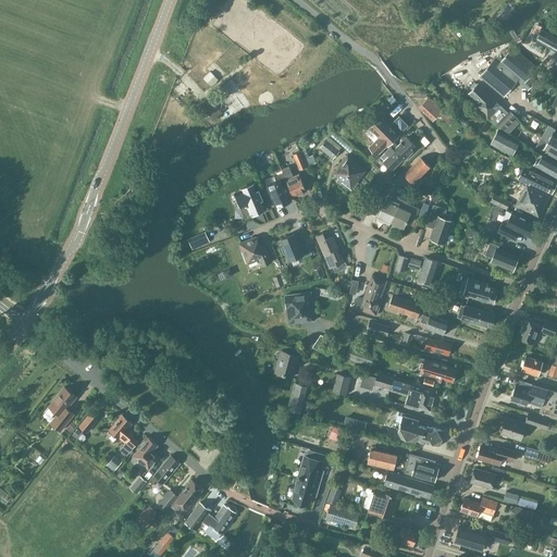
[(556,34),(543,26),(535,39),(556,51),(556,34)]
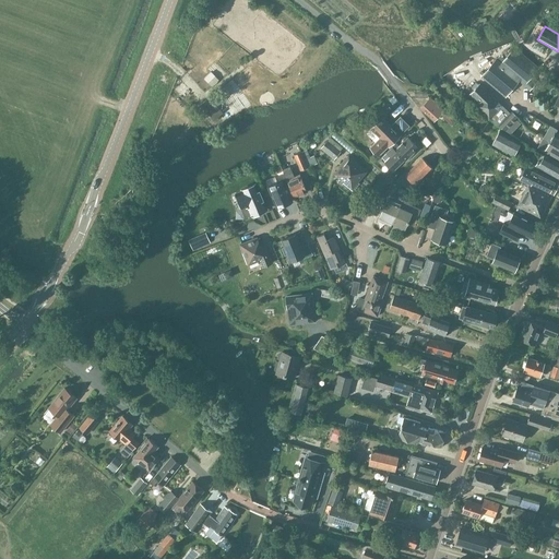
[(524,84),(532,76),(538,68),(515,48),(502,63),(497,59),(482,76),(506,96),(520,80),(524,84)]
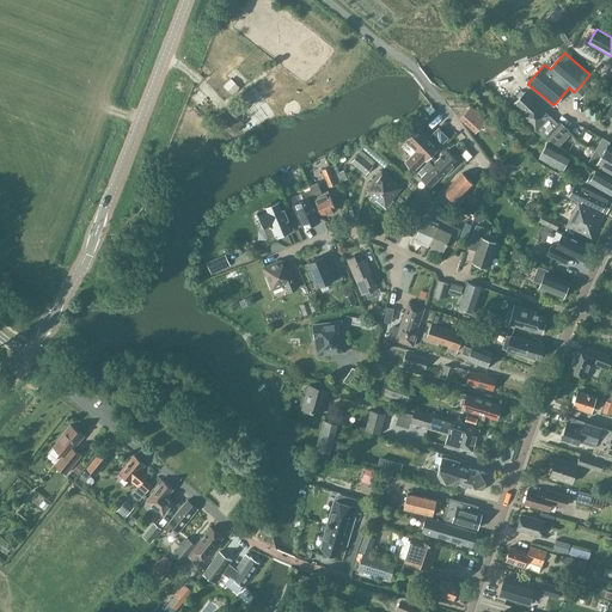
[(231,80),(224,86),(232,95),(238,89),(231,80)]
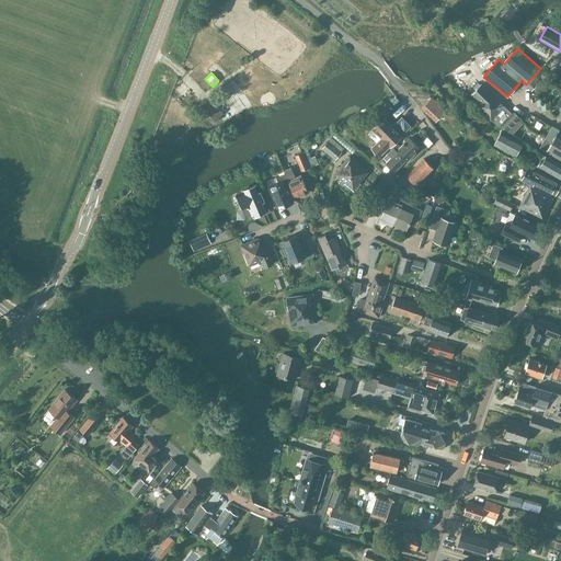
[(534,77),(526,84),(533,90),(539,82),(534,77)]
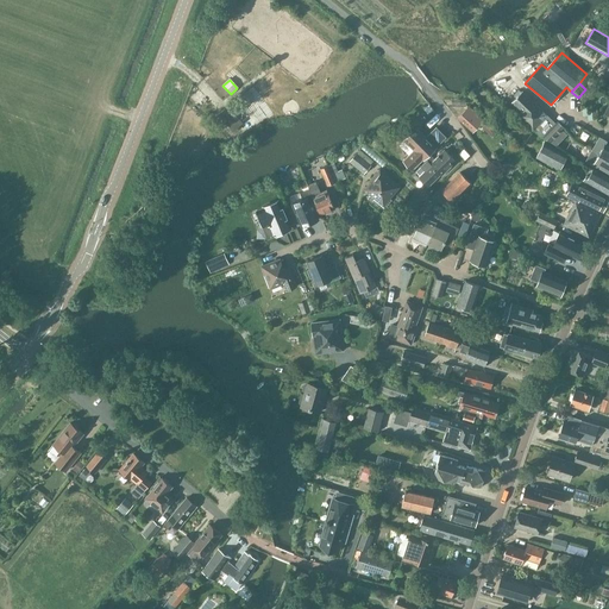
[(513,102),(521,111),(516,115),(533,132),(534,130),(542,138),(547,133),(550,136),(546,138),(550,142),(562,130),(547,115),(522,92),(513,102)]
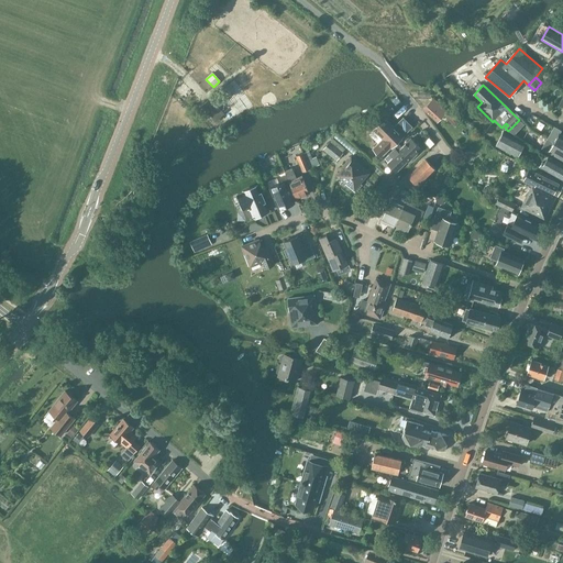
[(210,99),(201,106),(216,121),(223,113),(210,99)]
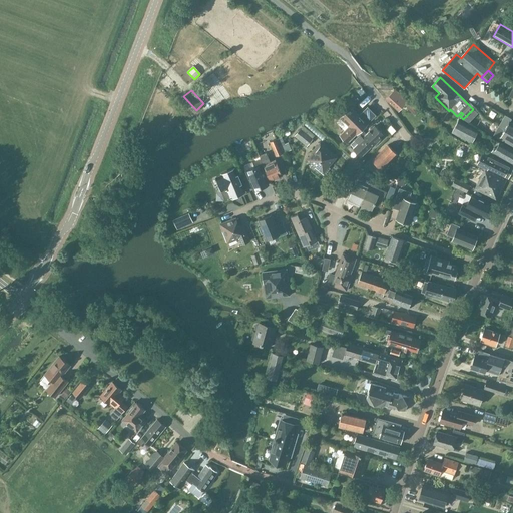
[(404,106),(408,101),(395,90),(385,100),(399,112),(404,106)]
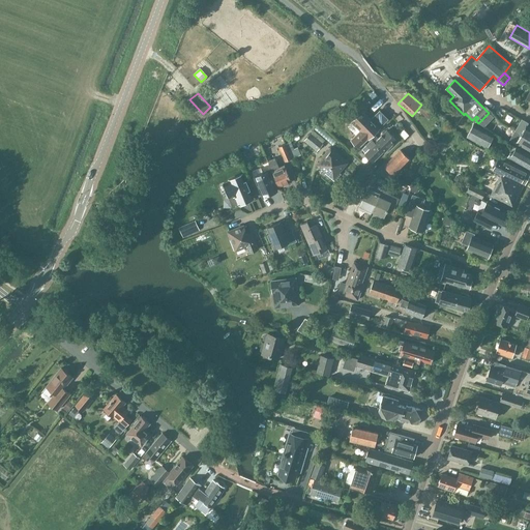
[(421,105),(417,110),(422,115),(427,110),(421,105)]
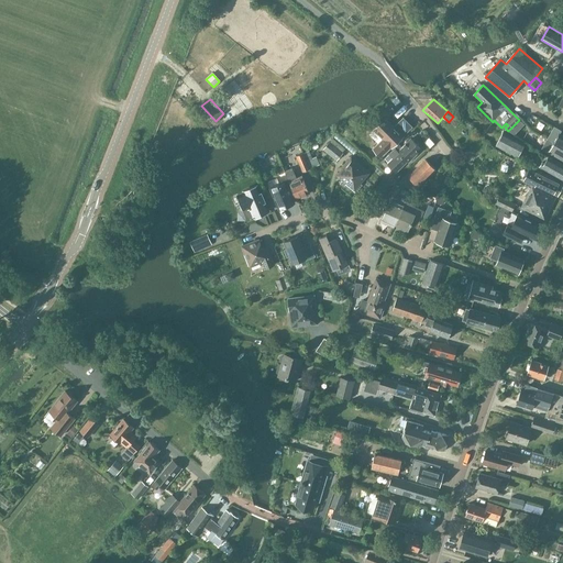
[(412,128),(404,118),(394,127),(386,118),(370,134),(378,144),(374,148),(382,157),(394,145),(397,142),(398,142),(405,136),(404,135),(412,128)]
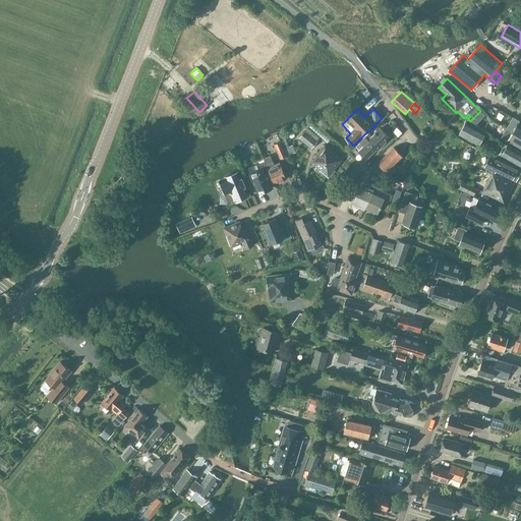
[(513,118),(507,128),(520,136),(520,125),(519,124),(520,122),(513,118)]
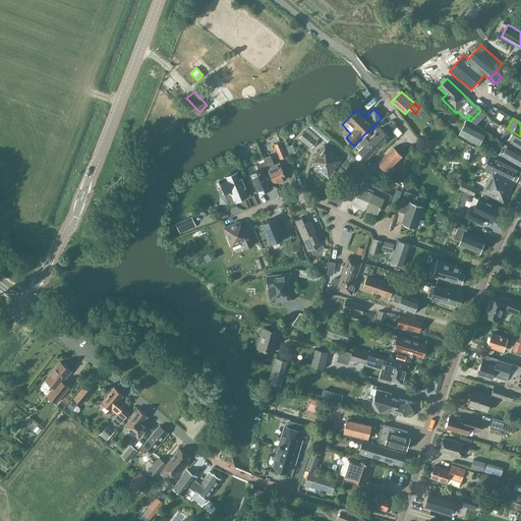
[(479,146),(486,133),(466,122),(459,135),(478,146),(479,146)]
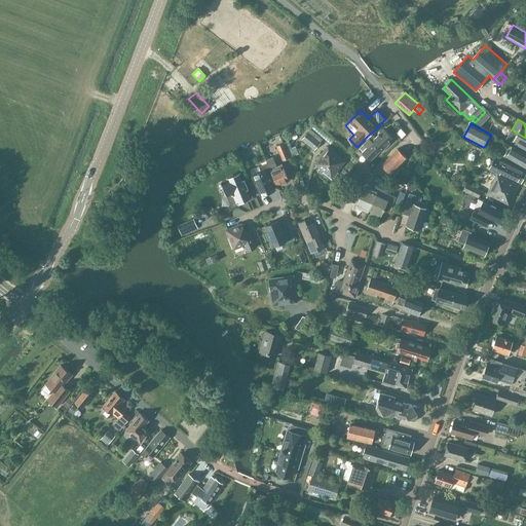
[(525,138),(512,129),(506,139),(514,143),(525,150),(525,138)]
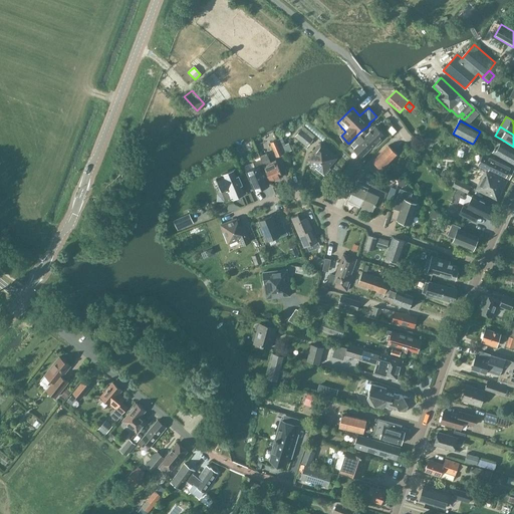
[(374,148),(384,137),(375,127),(366,136),(363,139),(360,137),(351,146),(355,149),(354,150),(361,158),(371,148),(374,148)]
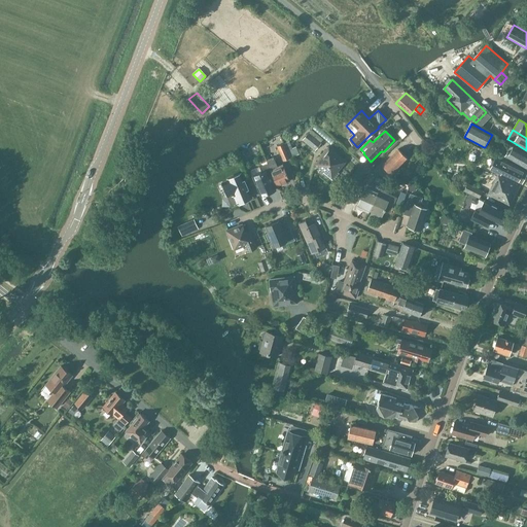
[(315,150),(320,144),(308,134),(303,141),(315,150)]
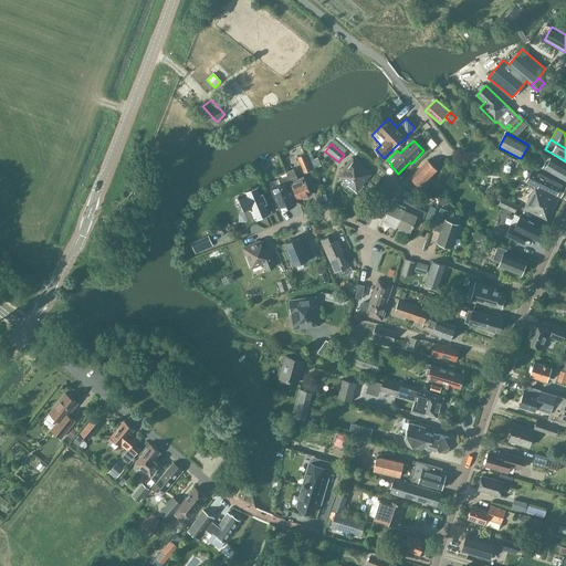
[(311,152),(305,154),(311,170),(317,167),(311,152)]
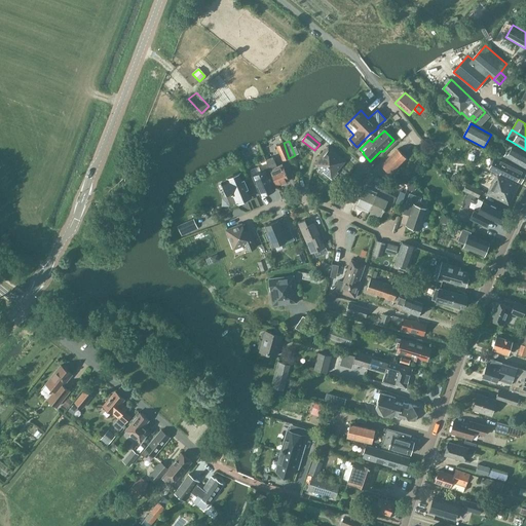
[(283,160),(289,158),(284,143),(276,146),(283,160)]
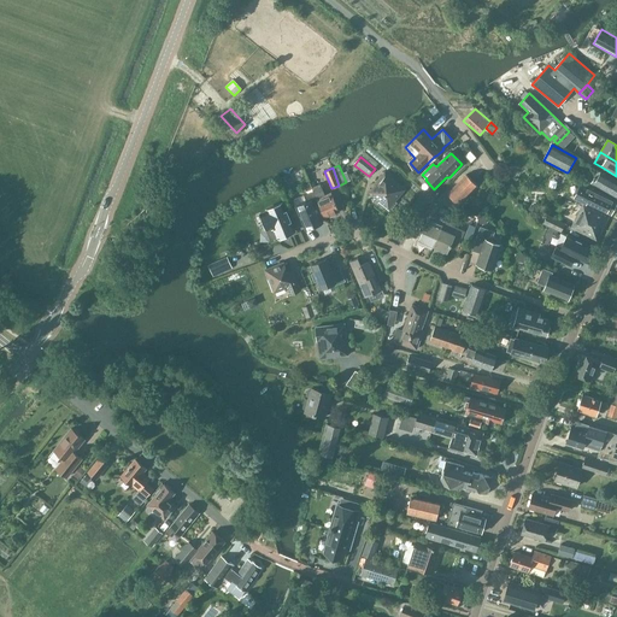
[(616,181),(600,171),(599,174),(595,171),(593,176),(594,177),(591,182),(616,198),(616,181)]
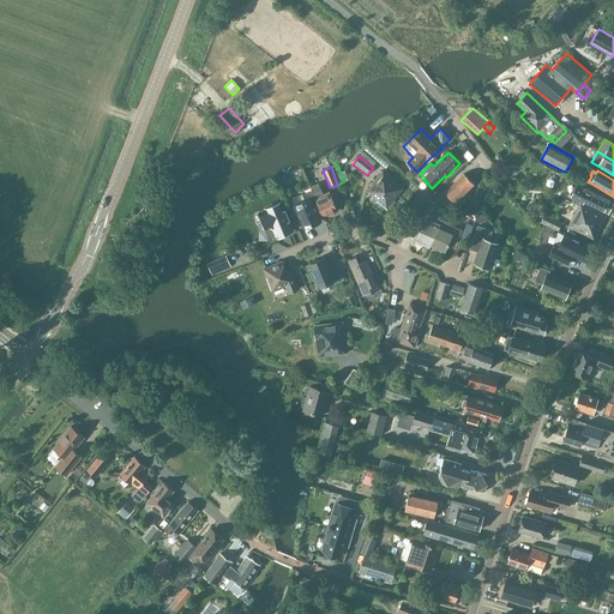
[(386,212),(395,203),(391,199),(399,190),(389,180),(390,179),(383,173),(372,185),(374,186),(369,192),(379,200),(375,204),(386,212)]
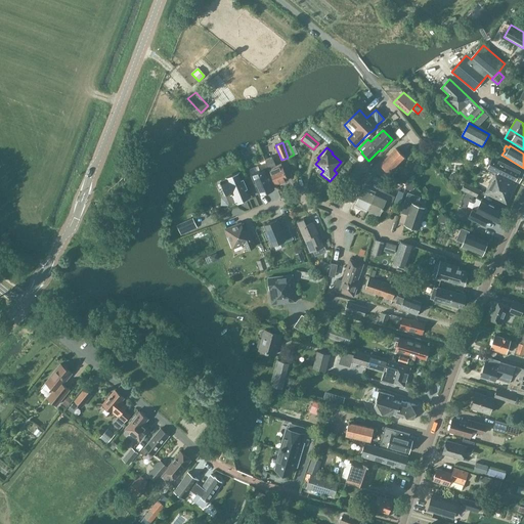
[(389,174),(405,159),(396,148),(380,165),(389,174)]
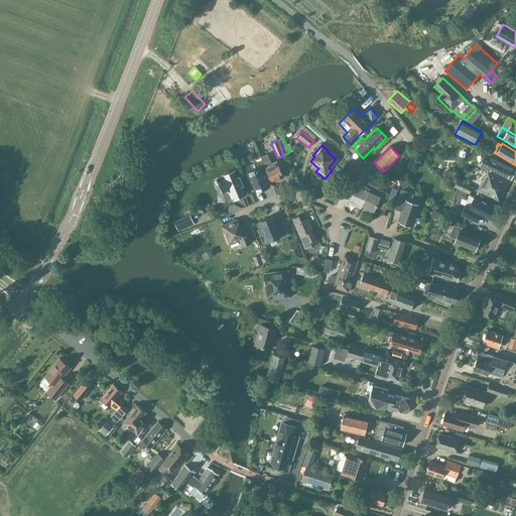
[(254,163),(245,167),(247,173),(255,192),(270,186),(265,174),(267,173),(262,160),(259,153),(254,155),(257,162),(254,163)]
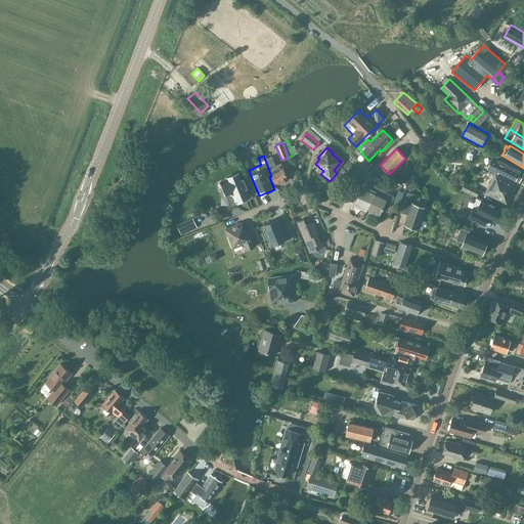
[(519,182),(523,171),(493,157),(488,168),(497,173),(498,172),(519,182)]
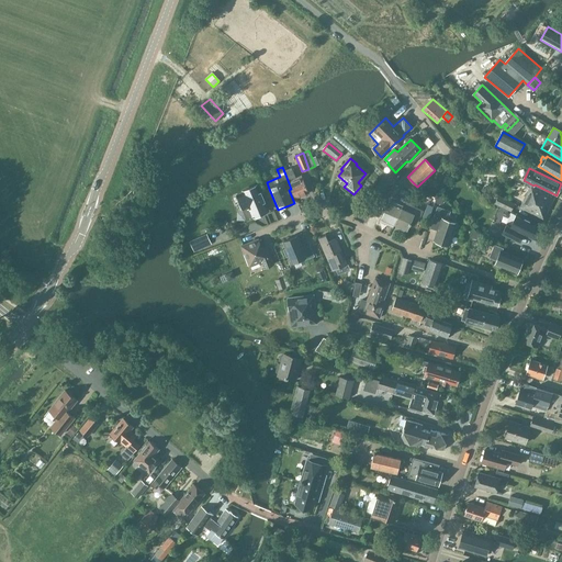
[(292,169),(284,172),(285,175),(291,189),(295,199),(296,199),(308,193),(302,177),(296,179),(292,169)]
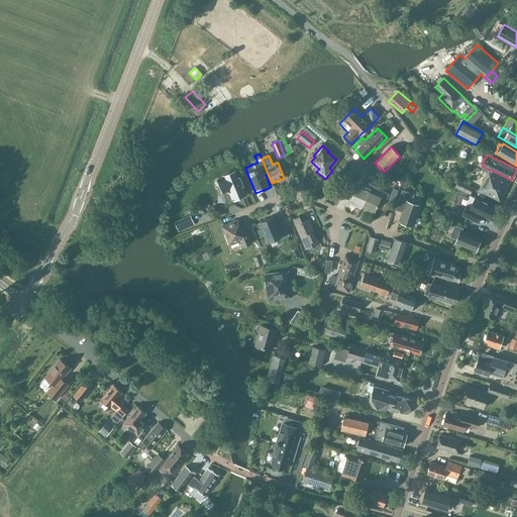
[(237,171),(218,179),(224,193),(228,202),(247,194),(237,171)]
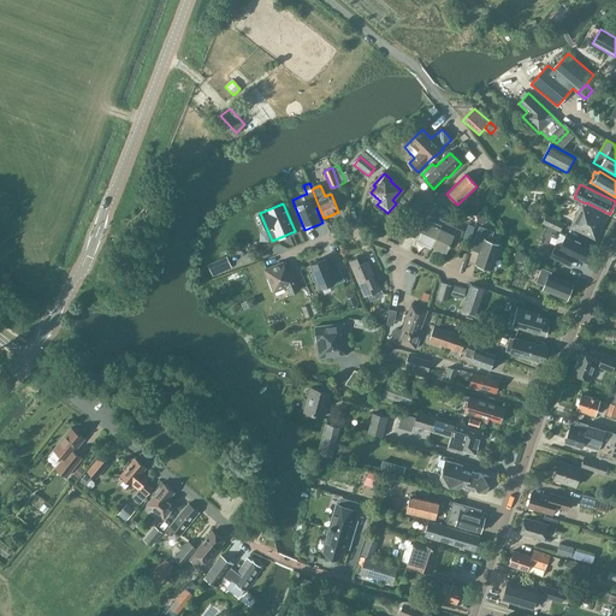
[(596,241),(608,217),(581,205),(569,229),(596,241)]
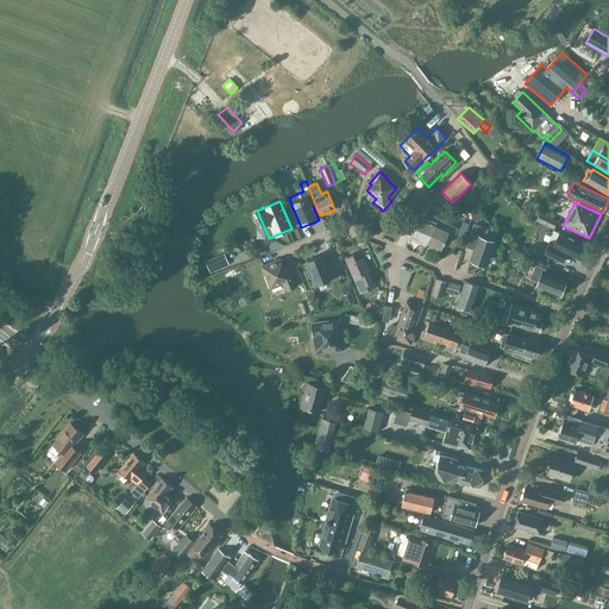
[(428,243),(439,218),(440,215),(441,215),(444,209),(435,206),(431,218),(425,214),(415,237),(428,243)]
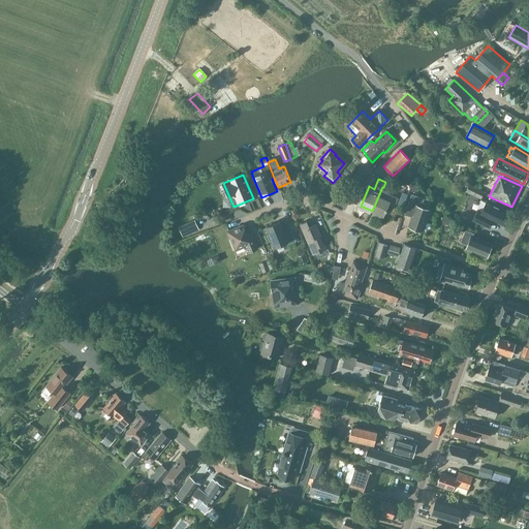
[(480,198),(484,193),(469,185),(466,191),(480,198)]
